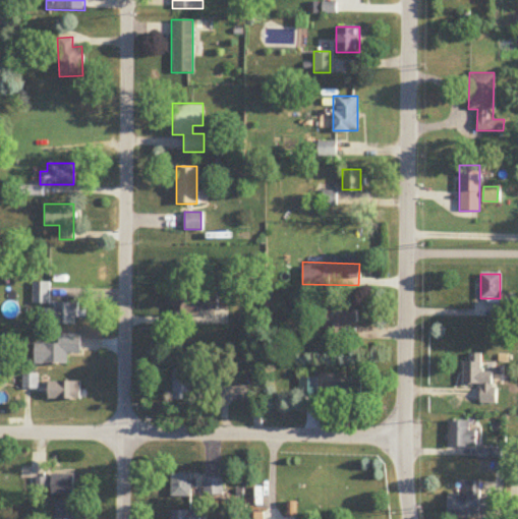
[(32,304),(48,304),(48,281),(32,281),(32,304)]
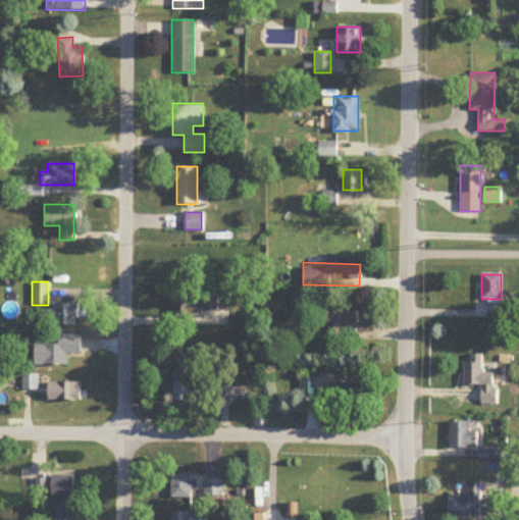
[(223,287),(171,288),(172,319),(223,319),(223,287)]
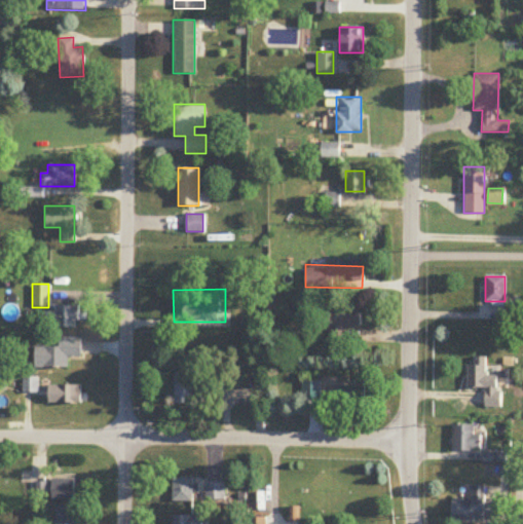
[(40,325),(76,325),(76,305),(54,305),(54,311),(40,311),(40,325)]
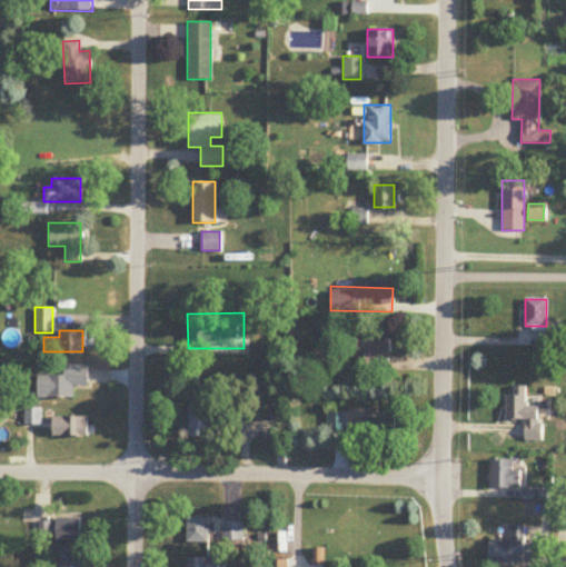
[(390,351),(390,330),(355,330),(355,351),(390,351)]
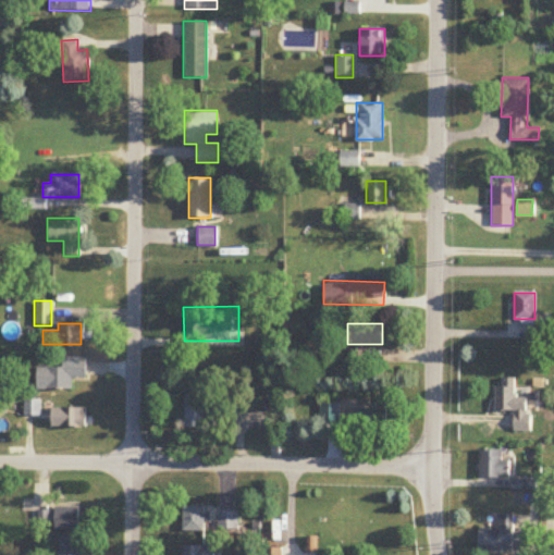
[(70,390),(70,377),(85,378),(85,357),(61,357),(61,367),(36,367),(36,390),(70,390)]
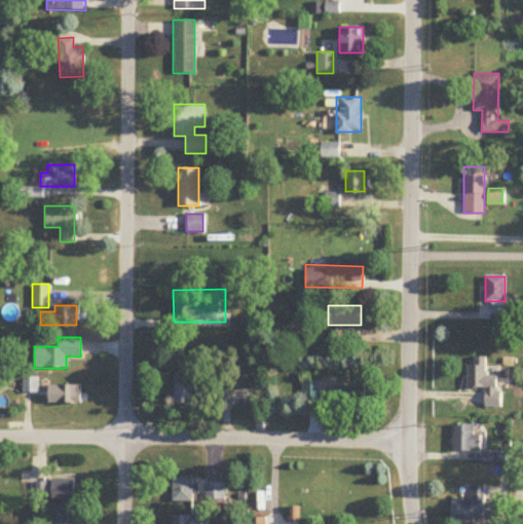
[(484,406),(498,406),(498,375),(486,375),(485,356),(473,356),(473,364),(465,364),(467,387),(483,387),(484,406)]
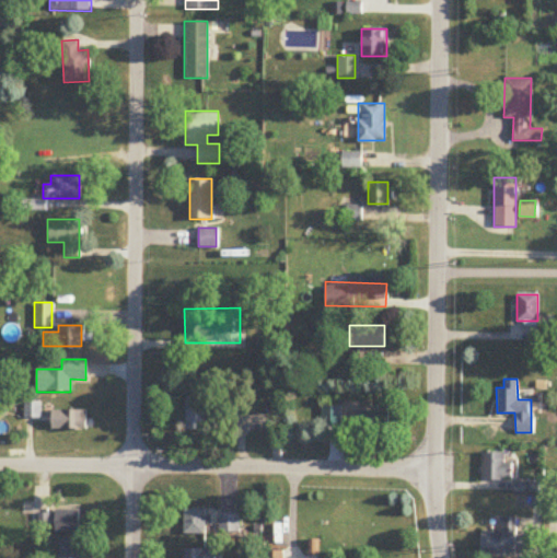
[(184,429),(206,429),(207,385),(185,385),(184,429)]
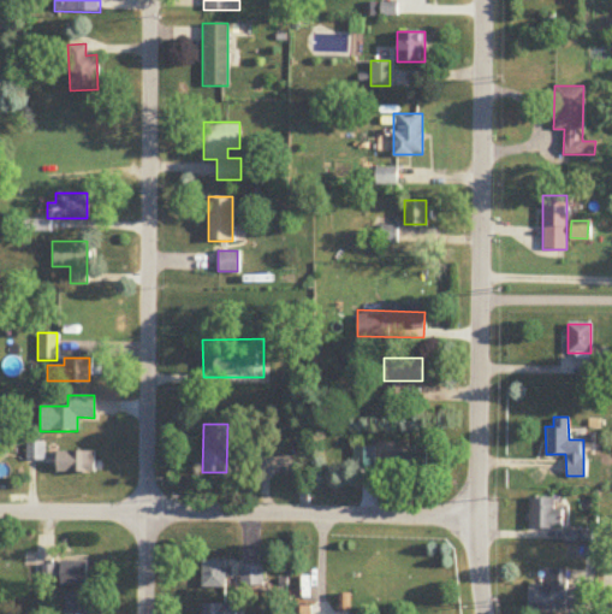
[(25,442),(25,459),(42,459),(42,442),(25,442)]
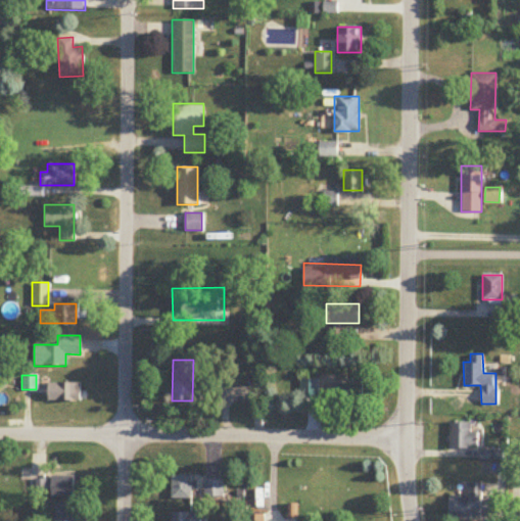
[(317,397),(317,379),(299,379),(299,397),(317,397)]
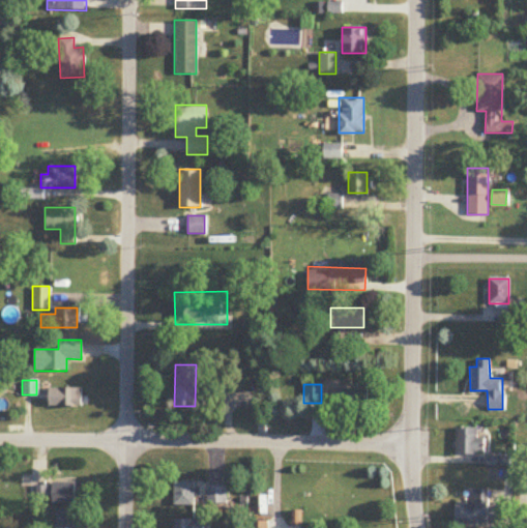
[(48,406),(80,406),(80,387),(48,387),(48,406)]
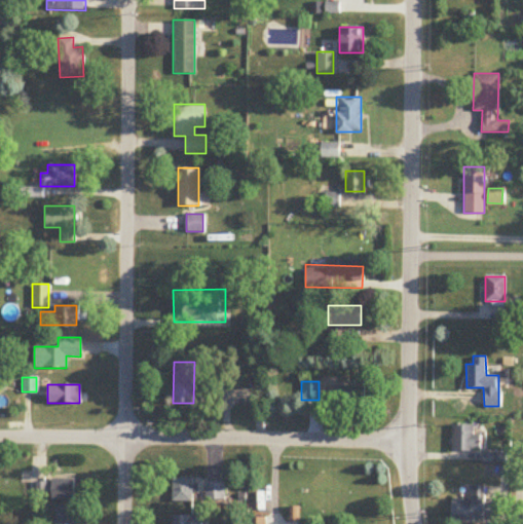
[(364,384),(335,384),(335,404),(364,404),(364,384)]
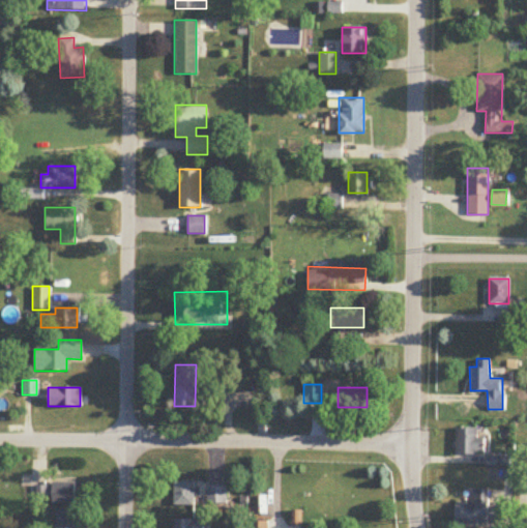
[(484,435),(476,435),(476,427),(455,427),(455,452),(484,452),(484,435)]
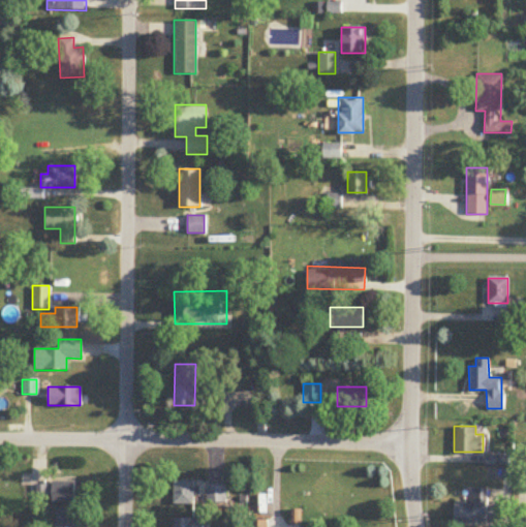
[(52,481),(52,502),(74,502),(74,481),(52,481)]
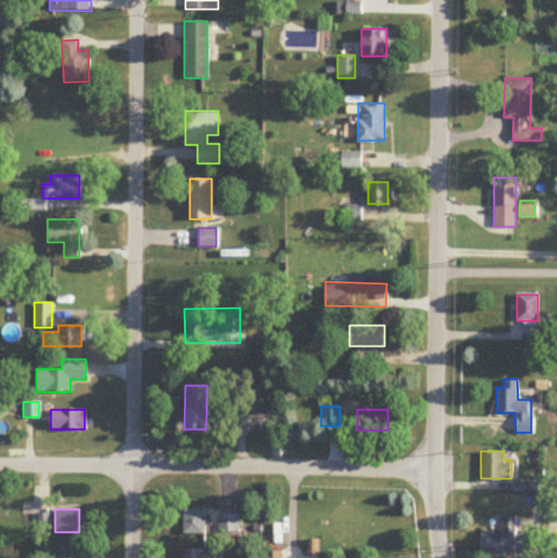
[(205,509),(183,509),(183,534),(205,534),(205,509)]
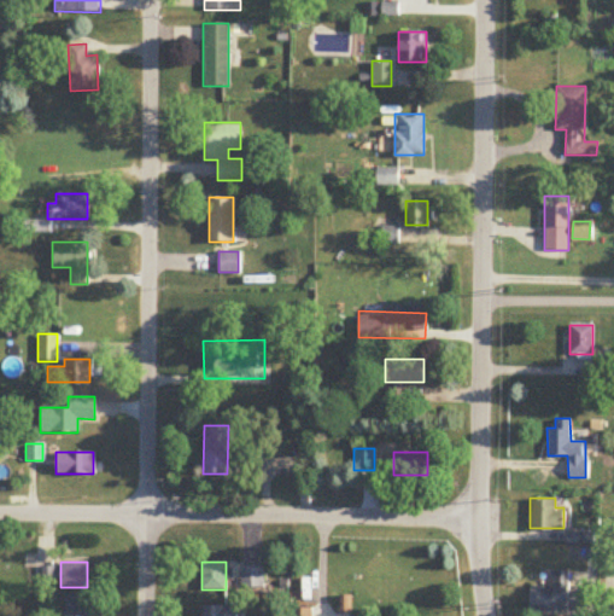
[(262,565),(240,565),(240,588),(262,588),(262,565)]
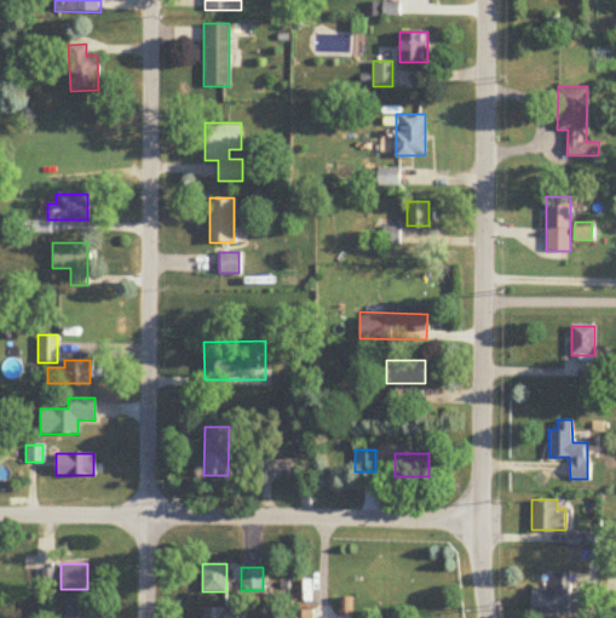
[(531,613),(586,613),(586,588),(570,588),(570,571),(554,571),(556,588),(531,588),(531,613)]
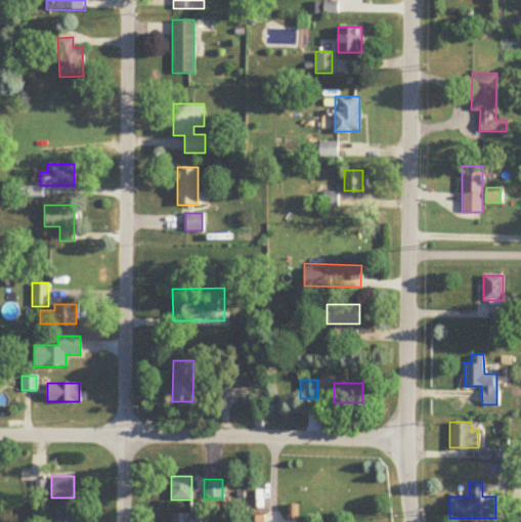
[(75,521),(75,504),(54,504),(53,521),(75,521)]
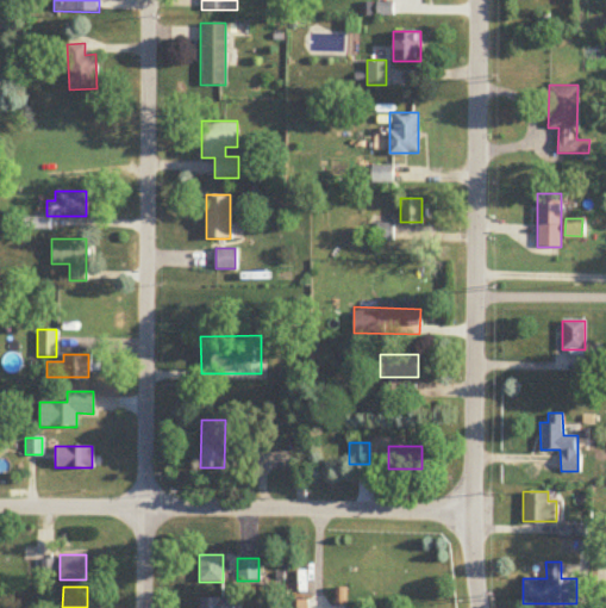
[(198,607),(232,607),(232,597),(199,597),(198,607)]
